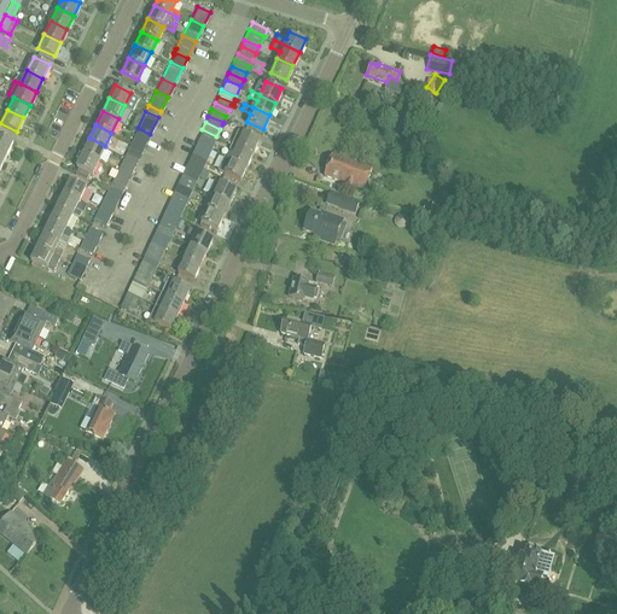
[(128,146),(141,151),(150,134),(138,128),(128,146)]
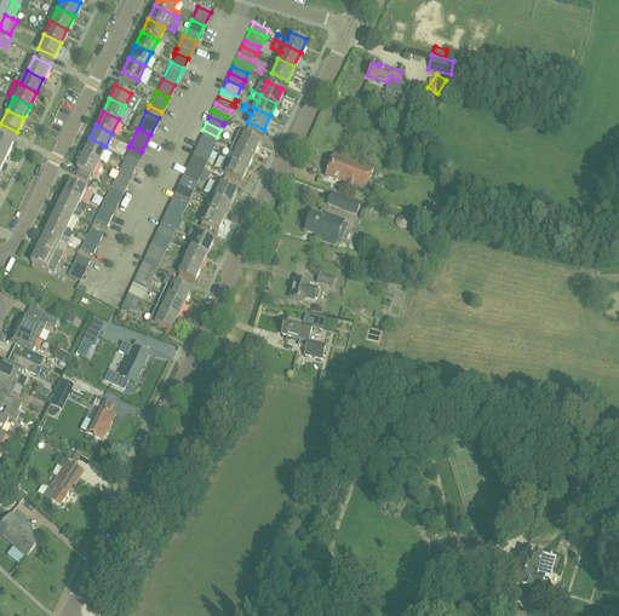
[(231,142),(253,151),(259,138),(239,128),(231,142)]
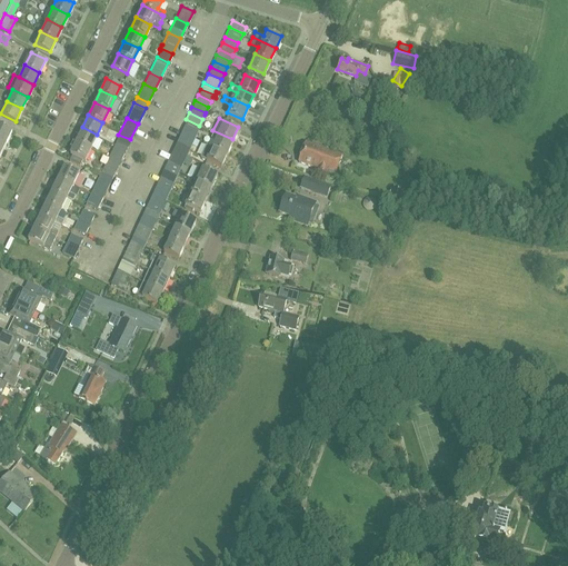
[(185,122),(181,129),(196,135),(198,129),(185,122)]
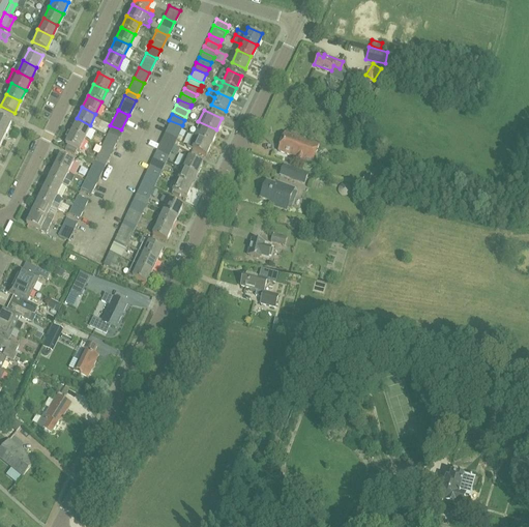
[(0,128),(5,132),(10,120),(0,115),(0,128)]
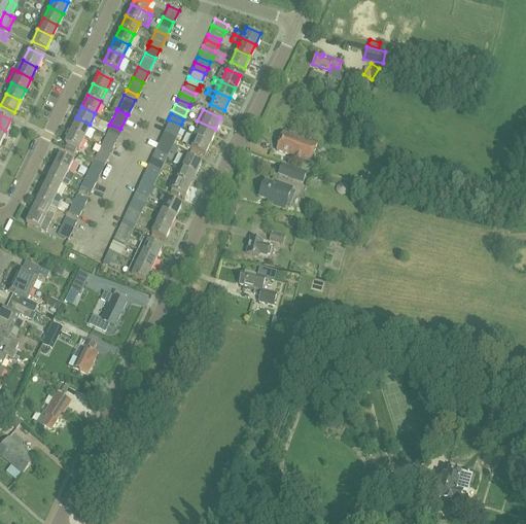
[(70,129),(84,135),(90,125),(76,117),(70,129)]
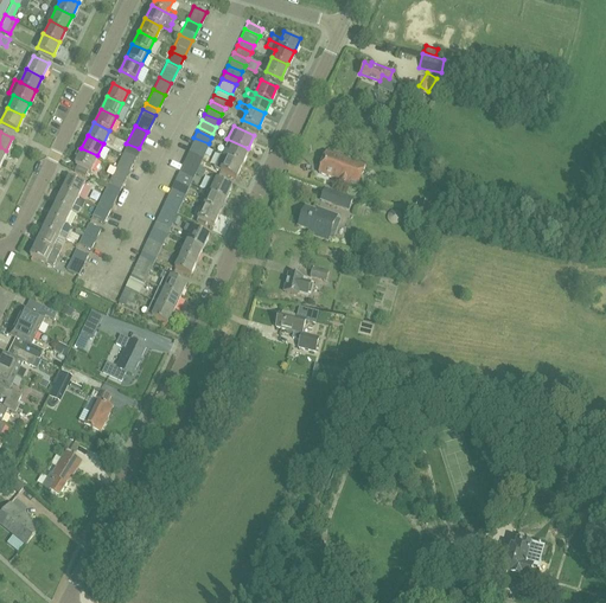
[(193,138),(191,143),(205,151),(209,143),(193,138)]
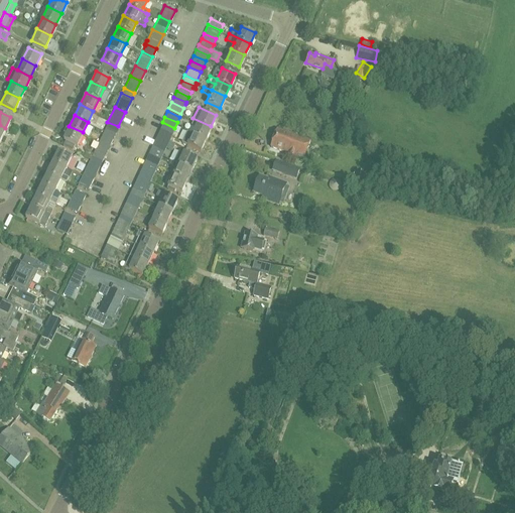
[(191,131),(206,138),(211,126),(192,118),(190,123),(195,125),(191,131)]
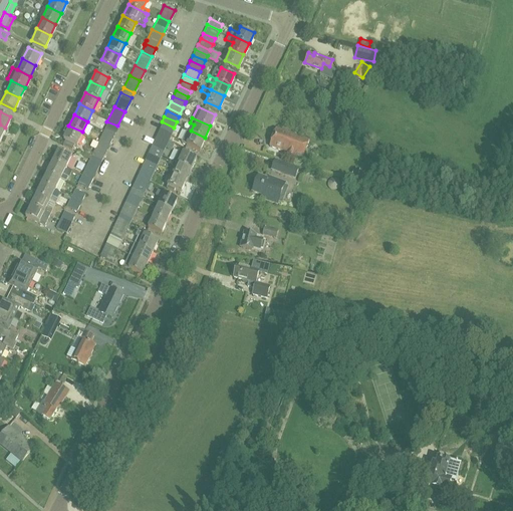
[(103,129),(113,134),(117,125),(106,121),(103,129)]
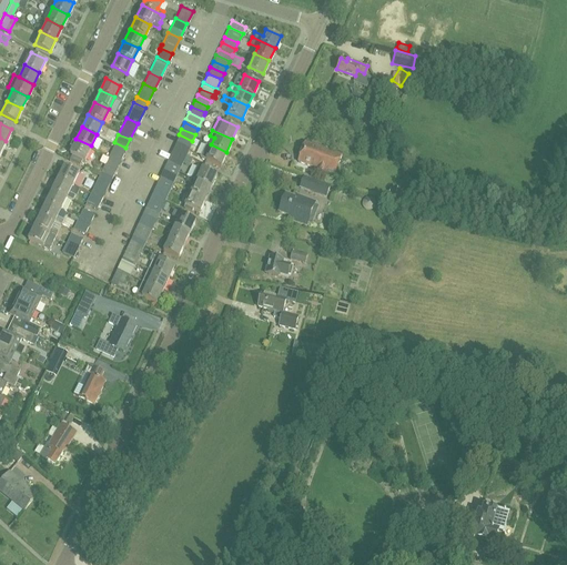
[(179,134),(175,140),(190,147),(192,141),(179,134)]
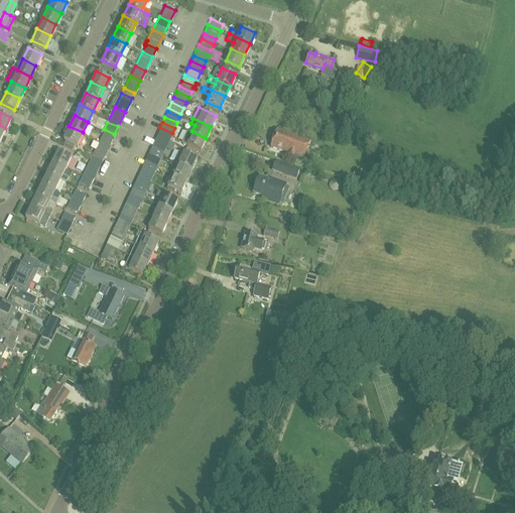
[(63,137),(77,144),(83,132),(69,126),(63,137)]
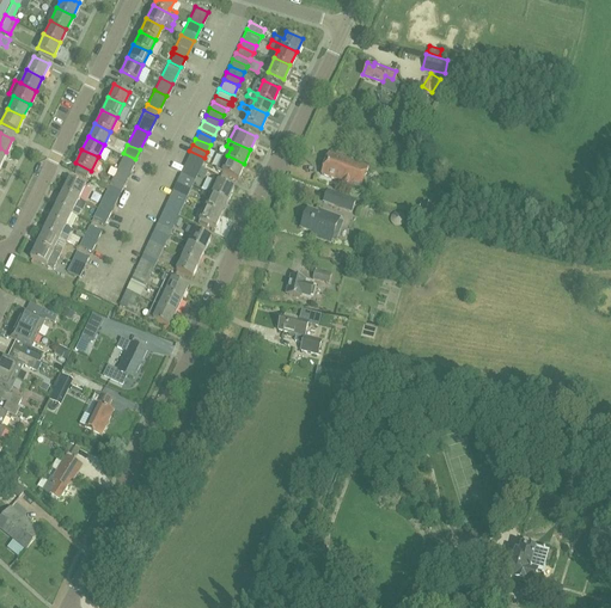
[(189,151),(187,158),(201,165),(201,164),(203,165),(206,160),(203,160),(205,158),(189,151)]
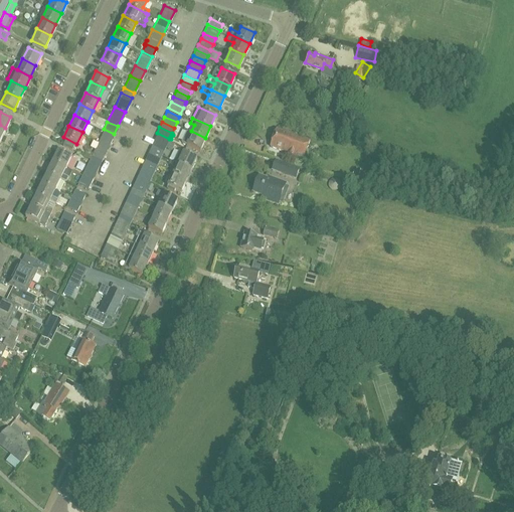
[(270,144),(297,155),(294,163),(300,166),(313,155),(306,148),(309,139),(276,127),(270,144)]
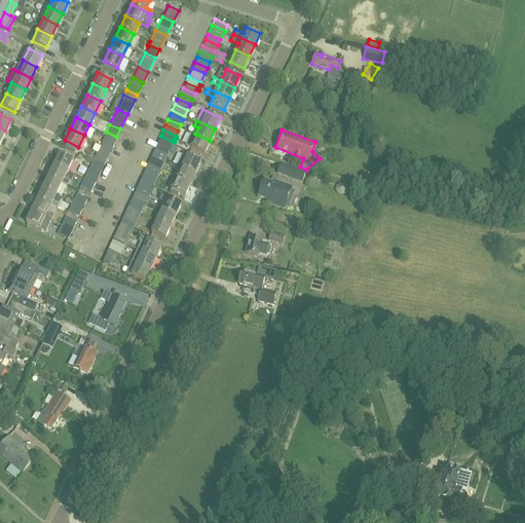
[(99,146),(110,151),(116,137),(106,132),(99,146)]
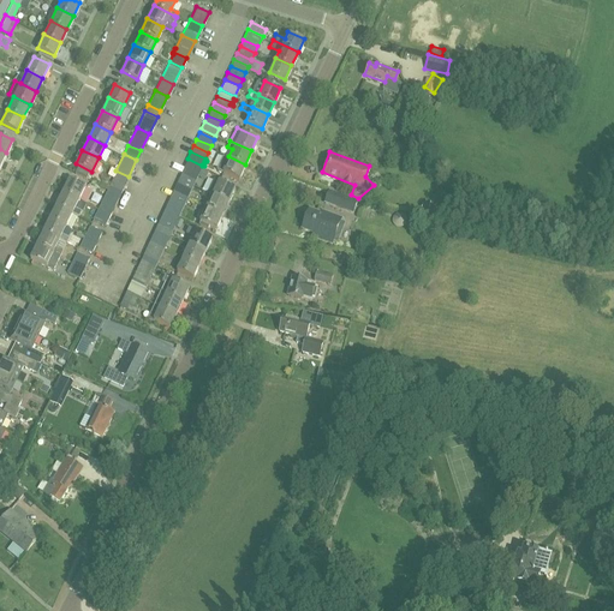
[(222,171),(238,178),(245,165),(228,156),(222,154),(215,167),(222,171)]
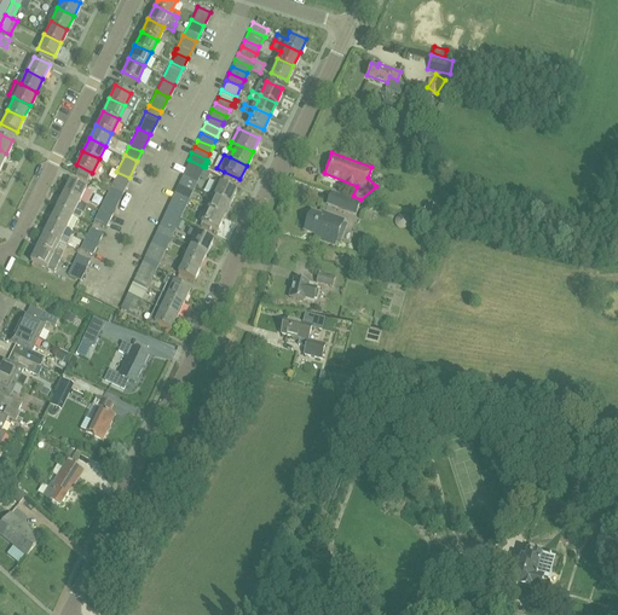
[(189,160),(185,166),(200,173),(203,167),(189,160)]
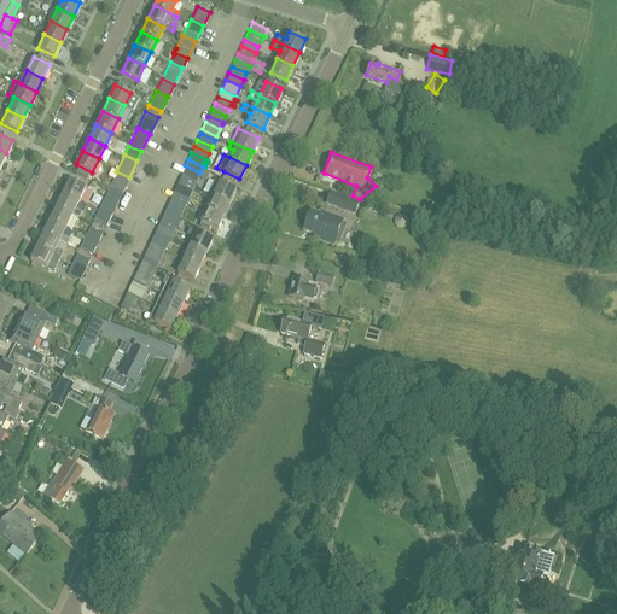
[(185,165),(181,173),(197,179),(199,173),(185,165)]
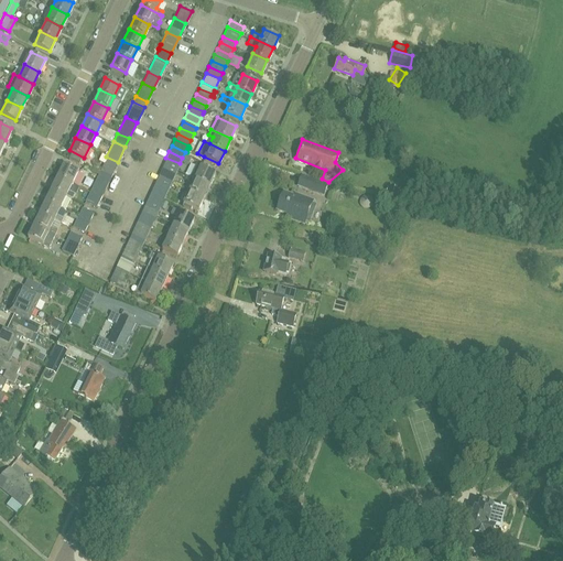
[(80,157),(71,152),(68,158),(78,162),(80,157)]
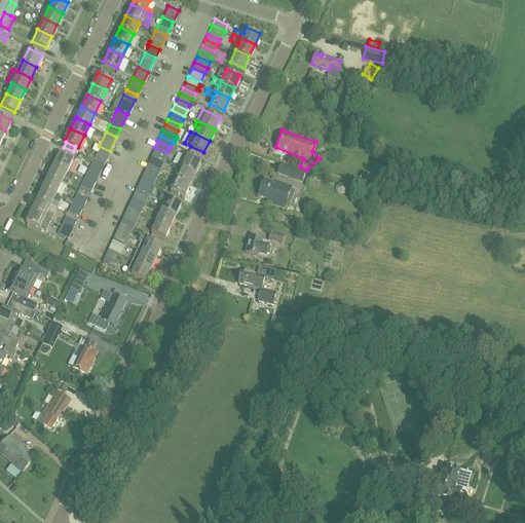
[(170,147),(170,148),(175,150),(178,144),(173,142),(170,147)]
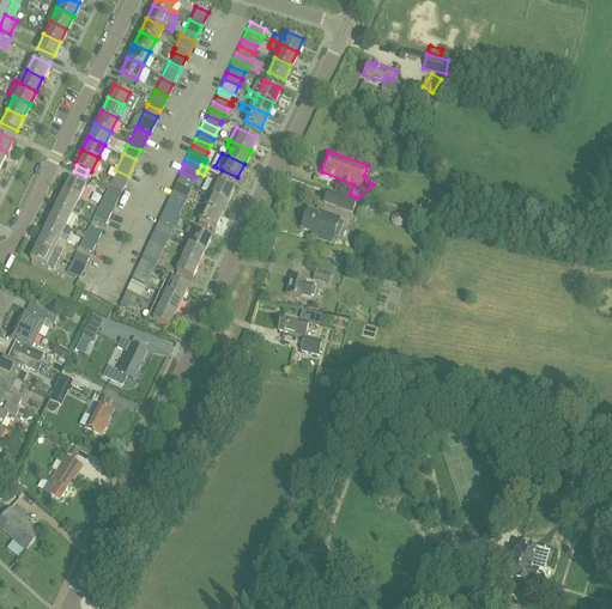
[(109,182),(121,189),(128,176),(115,170),(109,182)]
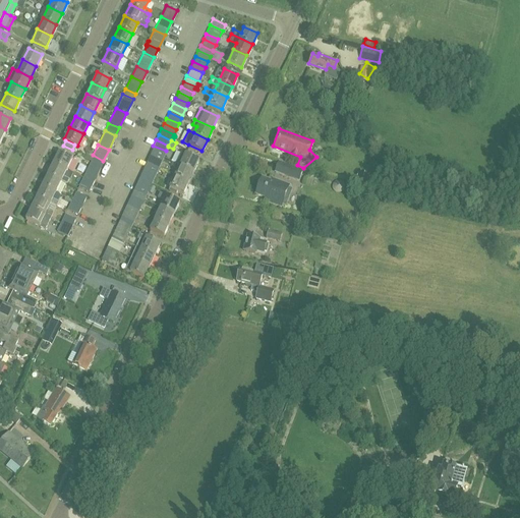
[(153,146),(151,152),(163,157),(166,151),(153,146)]
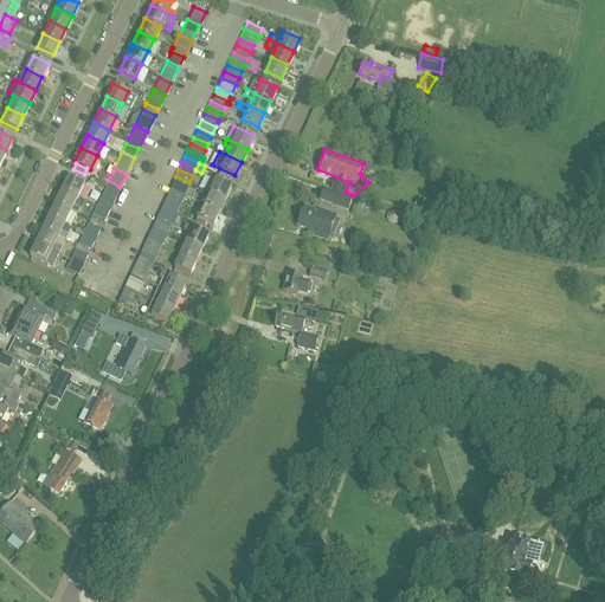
[(204,188),(225,198),(231,183),(210,174),(204,188)]
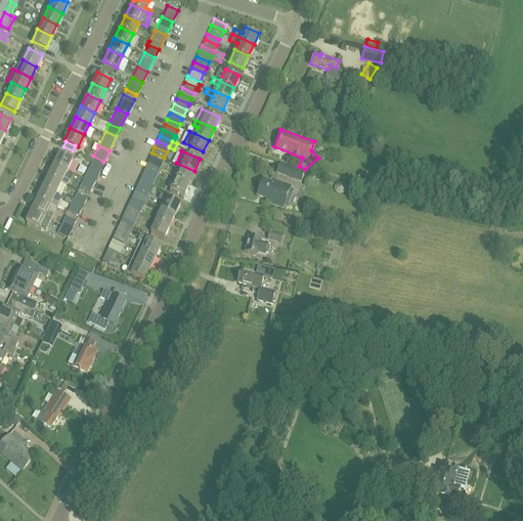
[(58,152),(53,162),(67,168),(72,158),(58,152)]
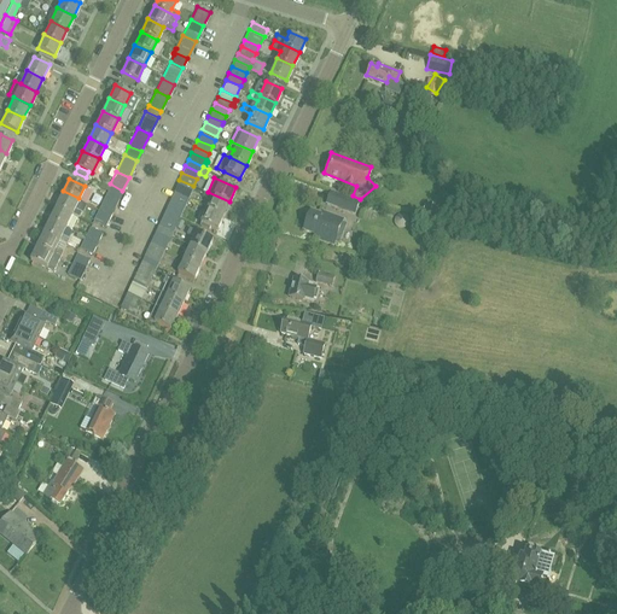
[(174,189),(188,197),(192,189),(190,189),(191,186),(193,187),(193,186),(179,180),(174,189)]
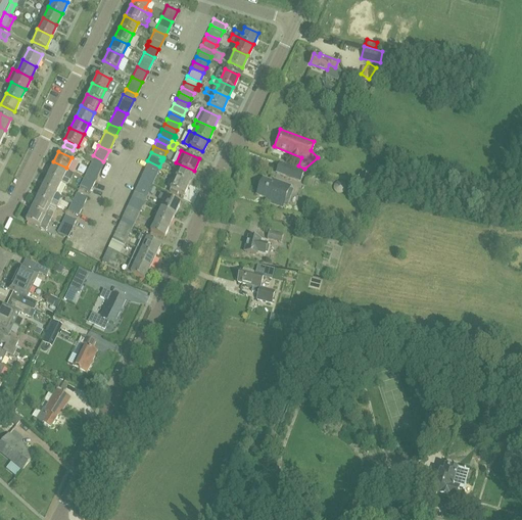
[(87,168),(97,174),(103,161),(93,155),(87,168)]
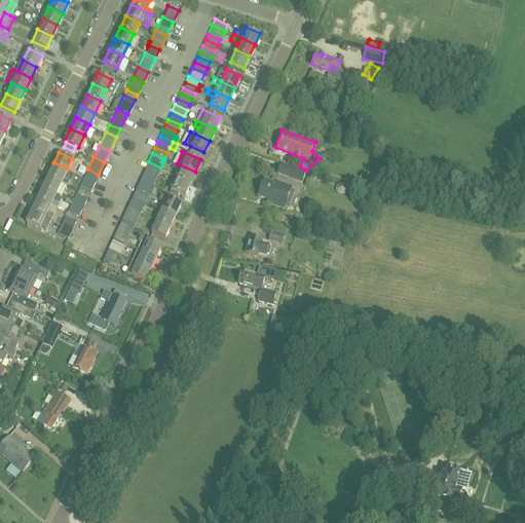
[(148,161),(145,167),(158,173),(160,167),(148,161)]
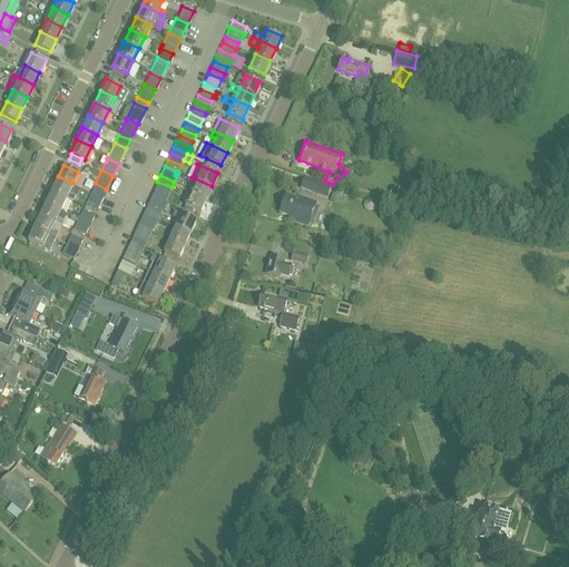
[(301,185),(326,195),(331,184),(304,175),(301,185)]
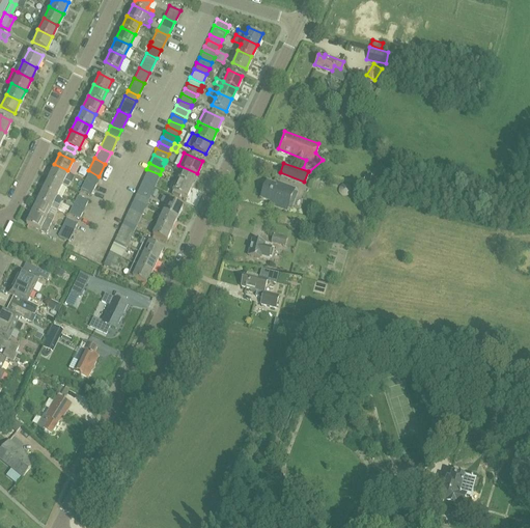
[(54,164),(48,175),(62,183),(67,186),(71,181),(64,177),(67,170),(54,164)]
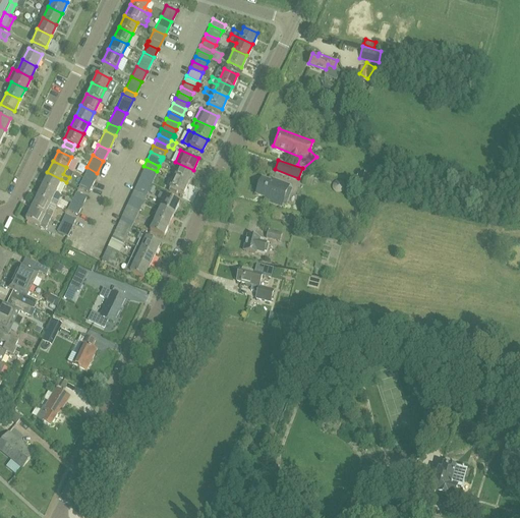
[(174,175),(187,181),(193,170),(175,162),(173,166),(177,168),(174,175)]
